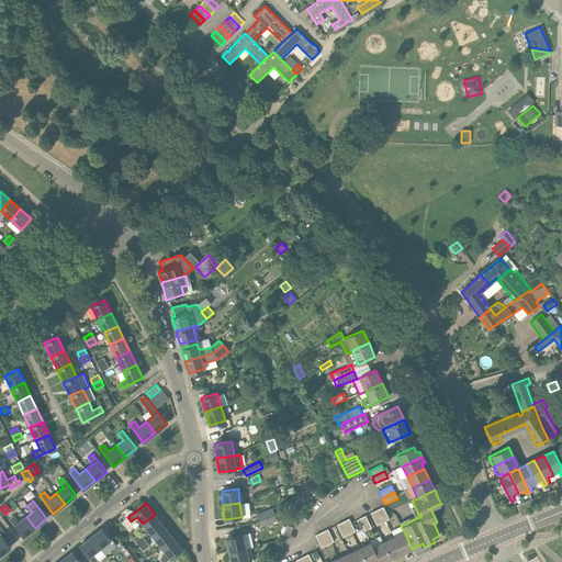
[(377,510),(383,523),(389,519),(383,507),(377,510)]
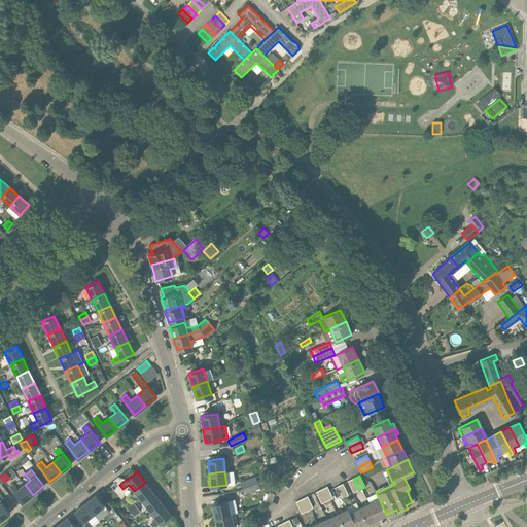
[(242,488),(257,483),(255,477),(240,482),(242,488)]
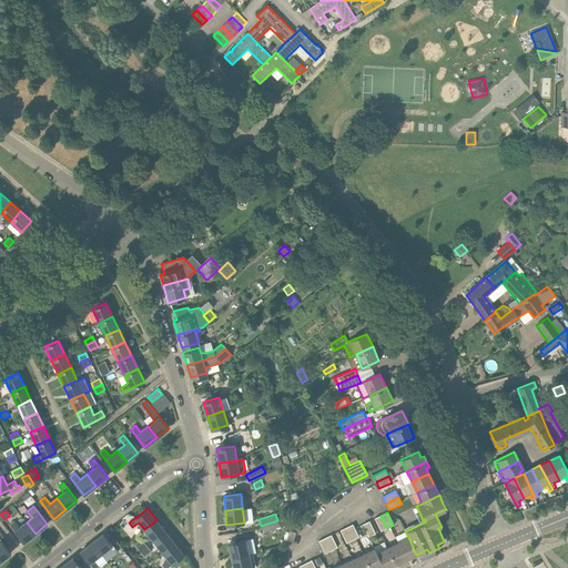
[(381,531),(387,528),(381,516),(375,518),(381,531)]
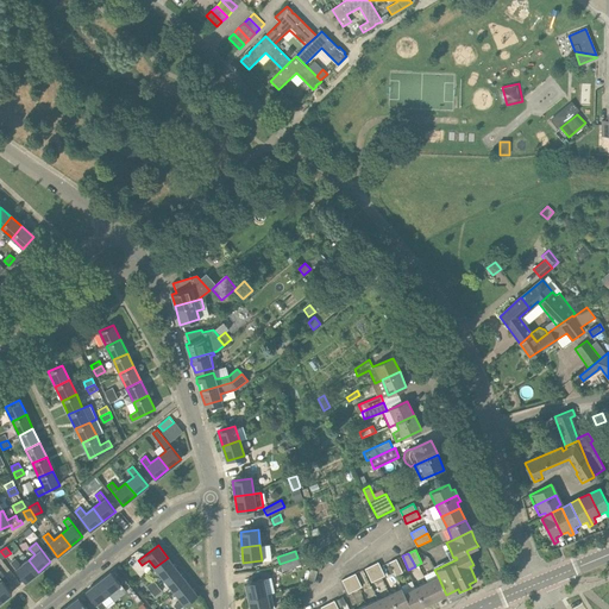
[(303,556),(297,558),(280,564),(282,571),(306,563),(303,556)]
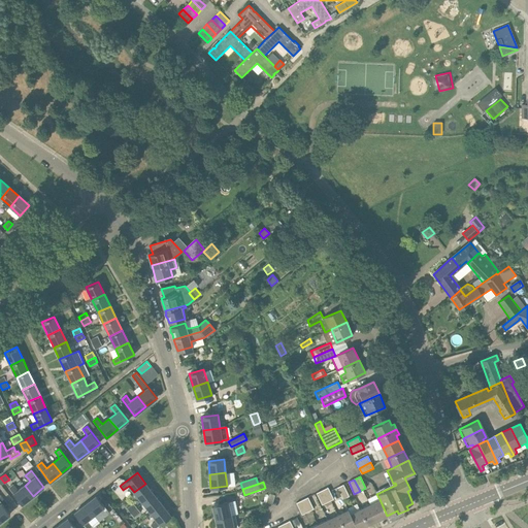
[(145,484),(134,492),(142,503),(154,494),(145,484)]
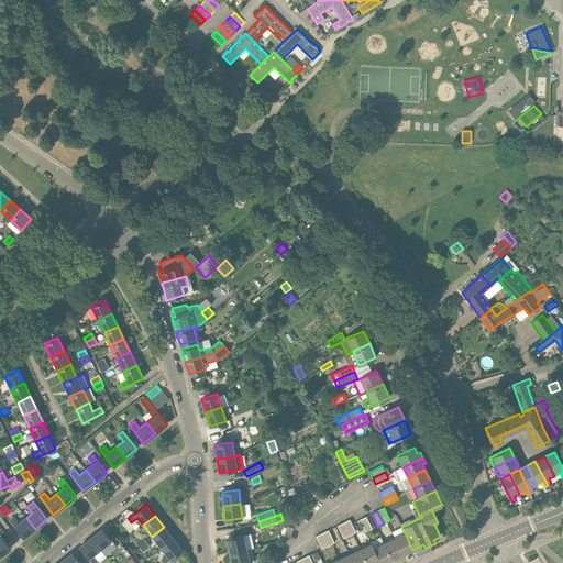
[(35,529),(26,518),(19,523),(14,517),(9,520),(23,538),(35,529)]
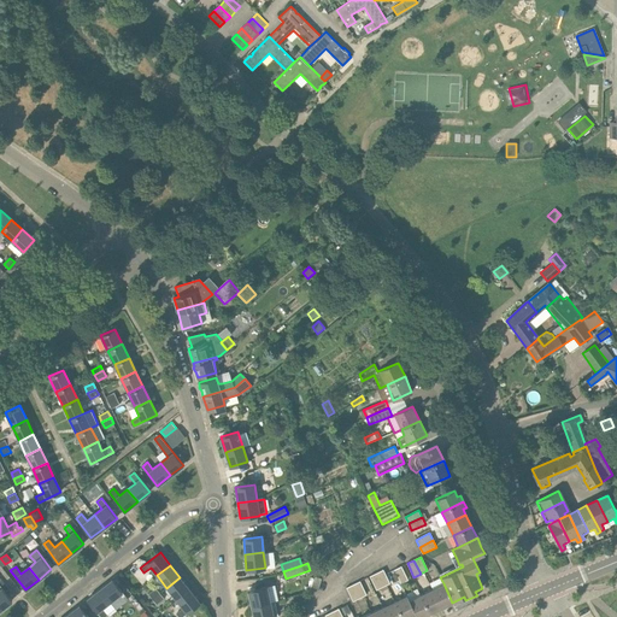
[(400,583),(407,580),(401,566),(394,569),(400,583)]
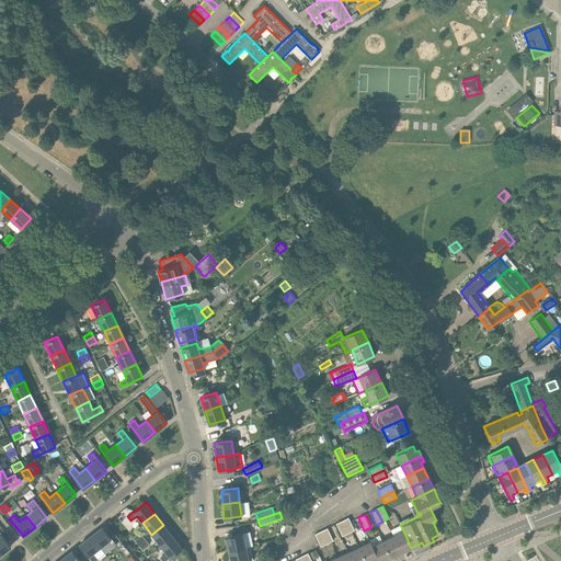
[(342,521),(348,534),(354,530),(348,518),(342,521)]
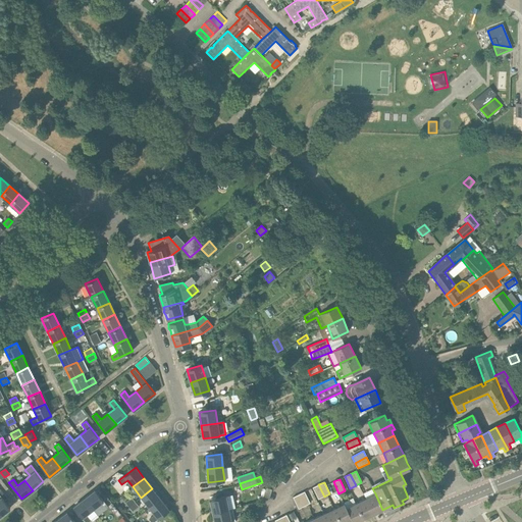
[(318,500),(324,497),(318,484),(313,487),(318,500)]
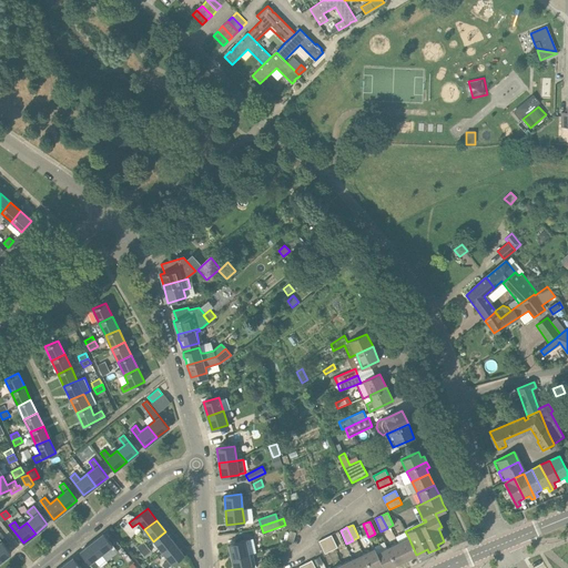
[(165,531),(153,541),(163,553),(174,544),(165,531)]
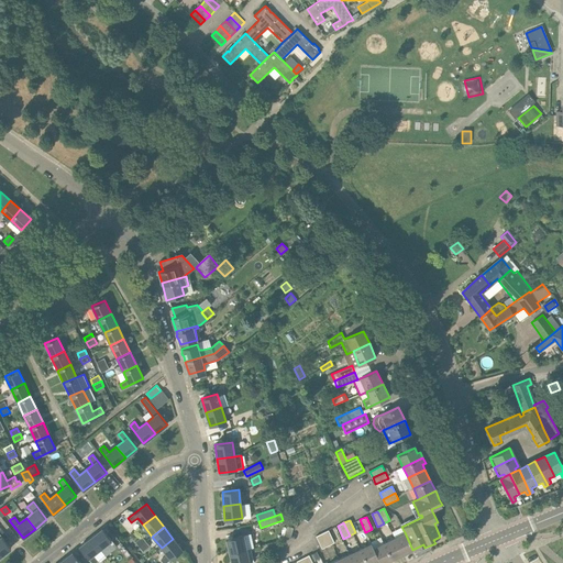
[(284,539),(290,540),(294,528),(287,527),(284,539)]
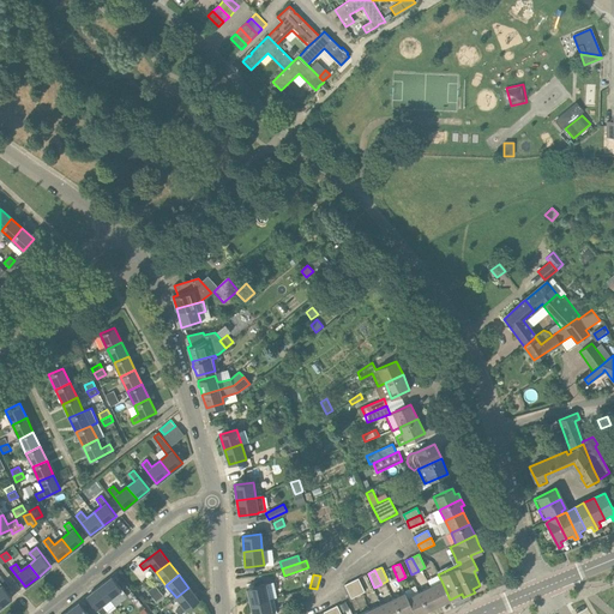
[(112,577),(100,587),(109,600),(116,608),(121,605),(128,597),(112,577)]
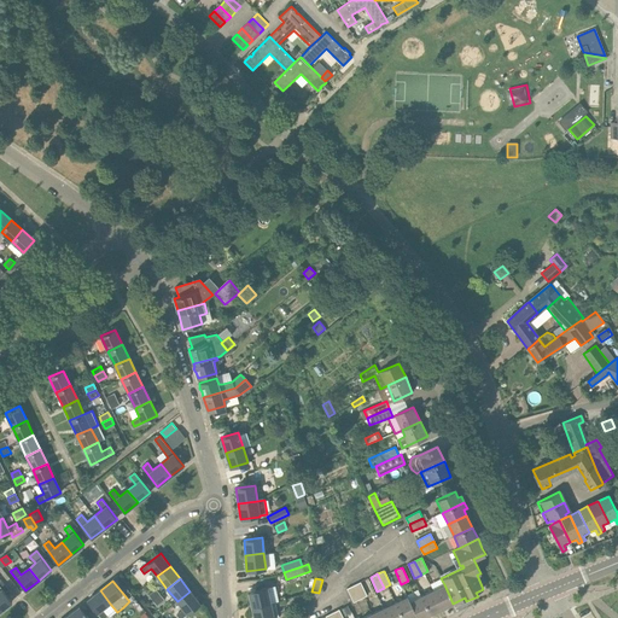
[(354,586),(360,599),(367,595),(361,582),(354,586)]
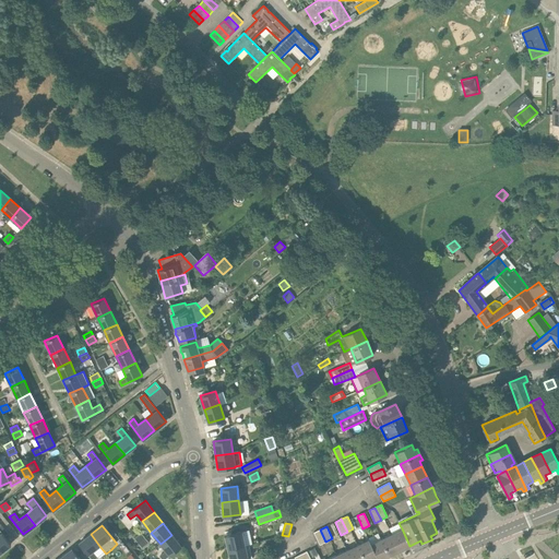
[(391,534),(400,550),(409,546),(402,528),(391,534)]
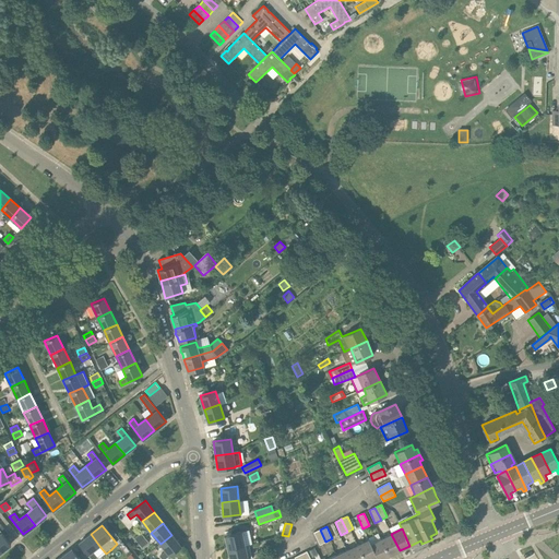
[(320,545),(325,542),(320,530),(313,533),(320,545)]
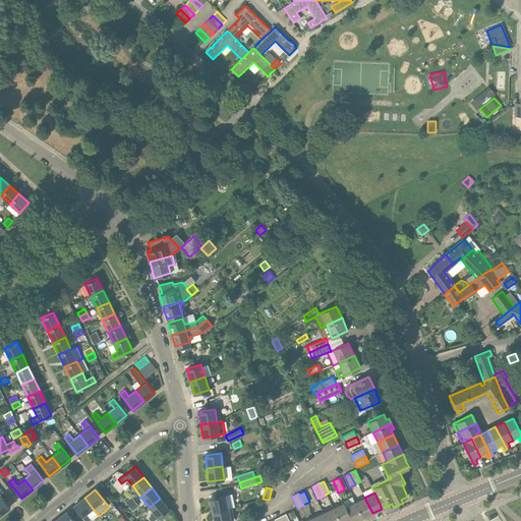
[(0,515),(10,507),(0,495),(0,515)]
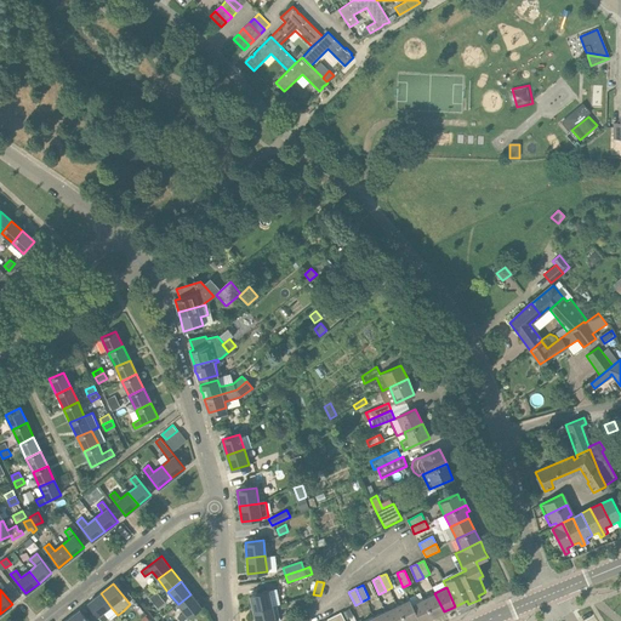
[(250,594),(254,610),(272,607),(272,605),(268,591),(250,594)]
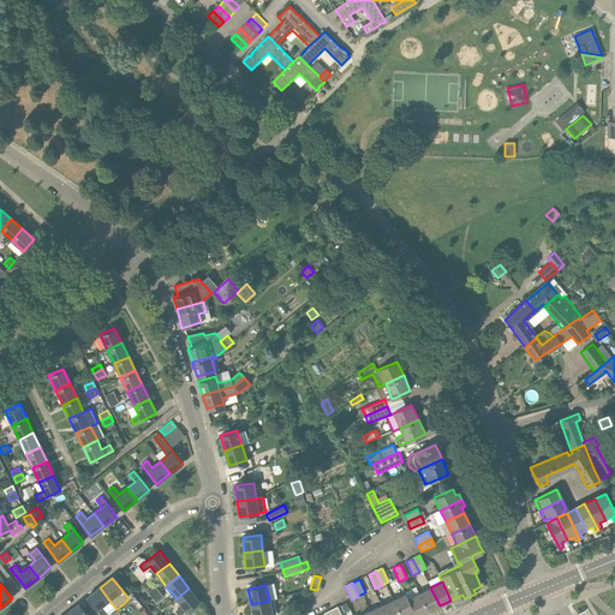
[(151,597),(160,591),(155,586),(148,592),(151,597)]
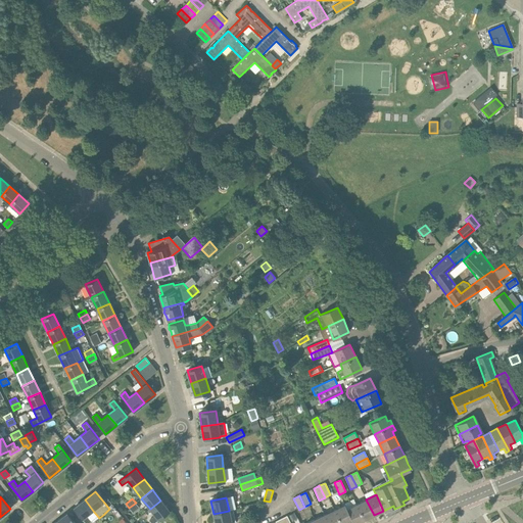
[(93,511),(85,500),(74,508),(85,522),(88,522),(91,521),(87,516),(93,511)]
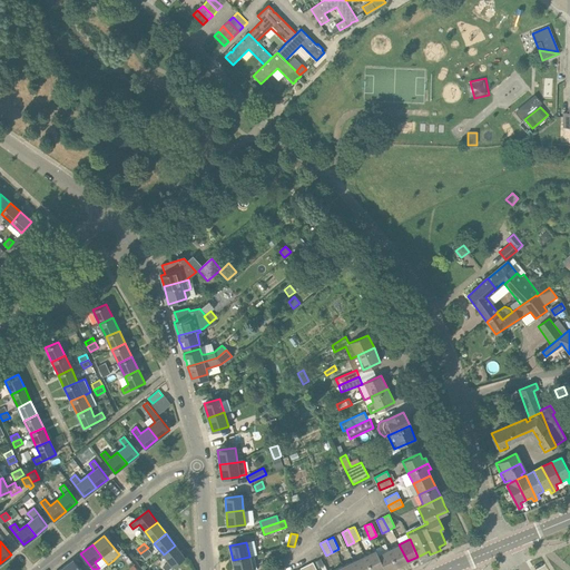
[(389,550),(396,567),(408,561),(399,544),(389,550)]
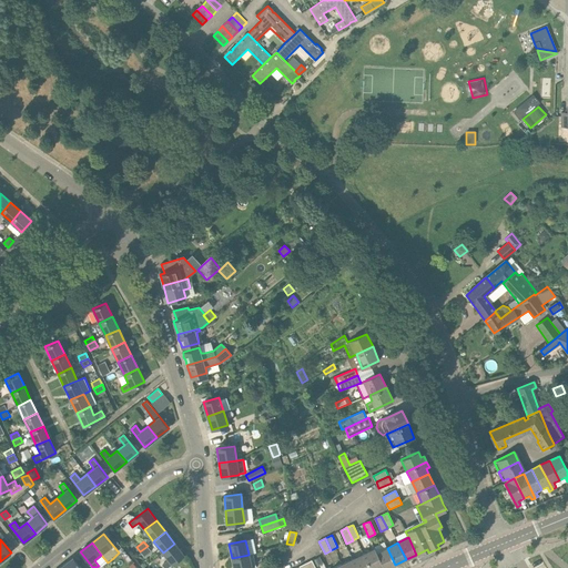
[(174,544),(163,553),(169,560),(163,565),(164,567),(168,567),(184,555),(174,544)]
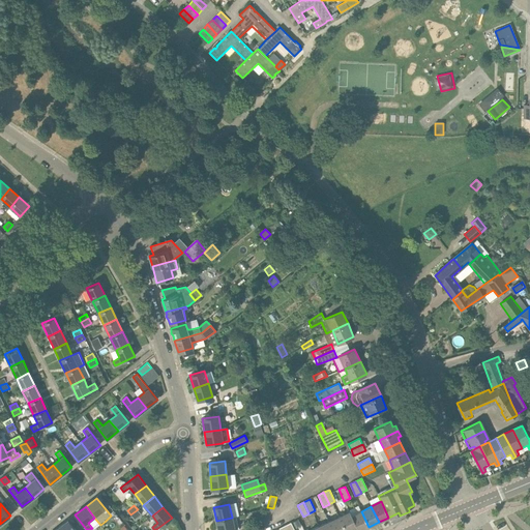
[(141,513),(138,509),(130,514),(135,519),(141,513)]
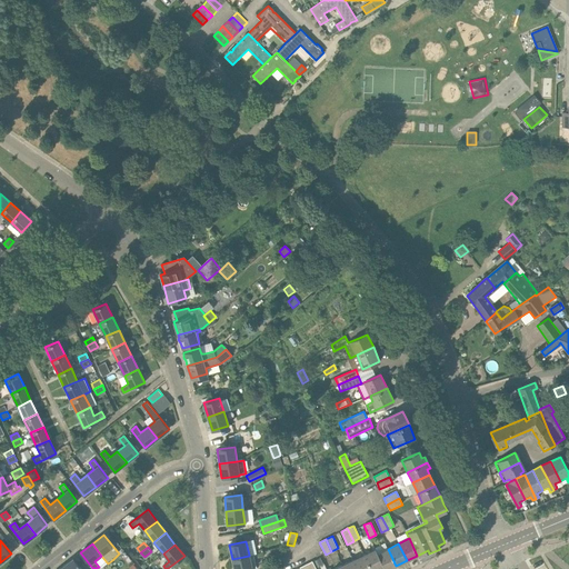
[(363,555),(370,568),(377,568),(383,567),(377,555),(378,553),(376,549),(363,555)]
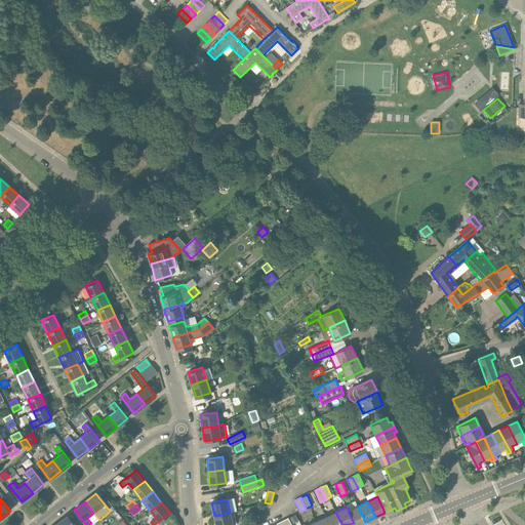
[(348,512),(354,523),(354,524),(359,524),(365,522),(358,507),(349,511),(348,512)]
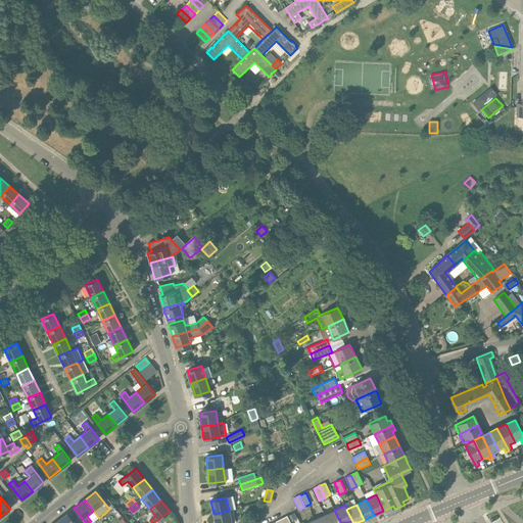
[(328,522),(340,522),(334,510),(325,515),(328,522)]
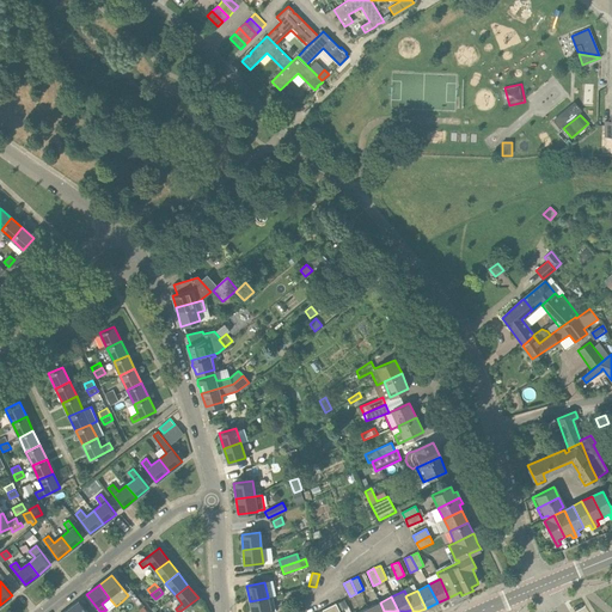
[(270,611),(268,598),(250,601),(251,611),(270,611)]
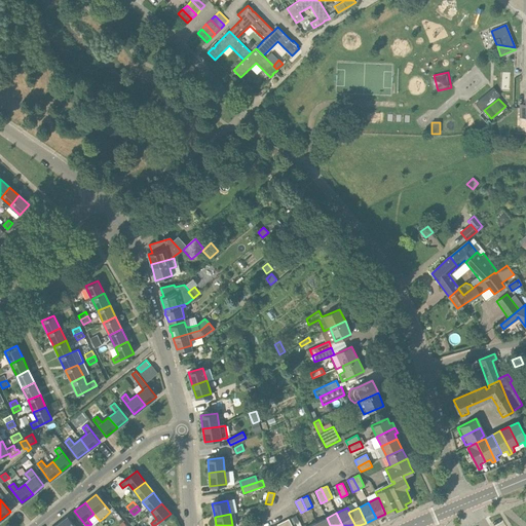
[(76,525),(68,516),(58,525),(76,525)]
